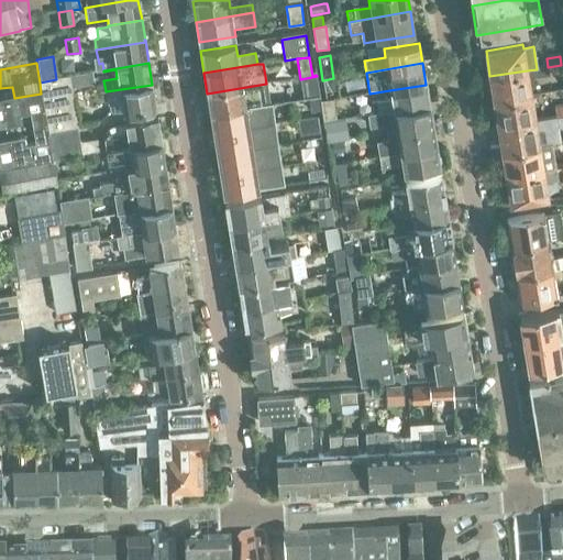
[(561,65),(548,67),(549,78),(562,76),(561,65)]
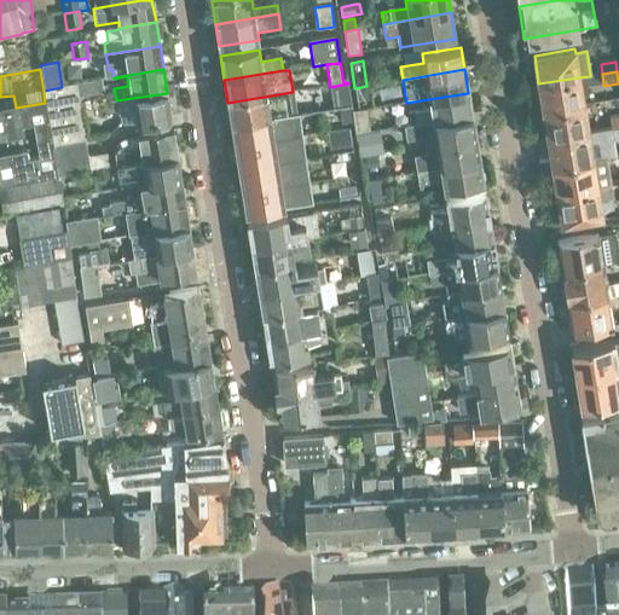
[(538,83),(543,112),(584,106),(582,90),(603,86),(602,74),(590,76),(579,77),(538,83)]
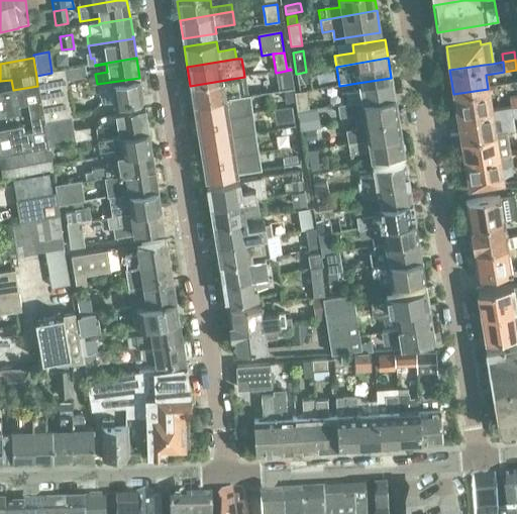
[(85,68),(78,69),(80,80),(87,79),(86,76),(85,68)]
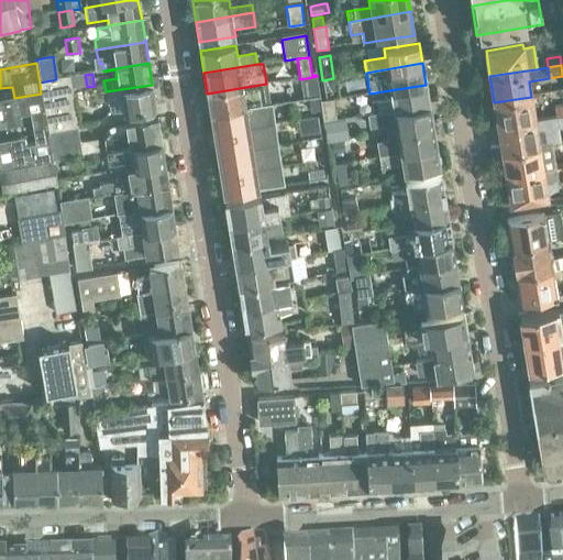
[(72,90),(87,87),(85,75),(40,83),(41,94),(47,128),(47,131),(78,127),(72,90)]
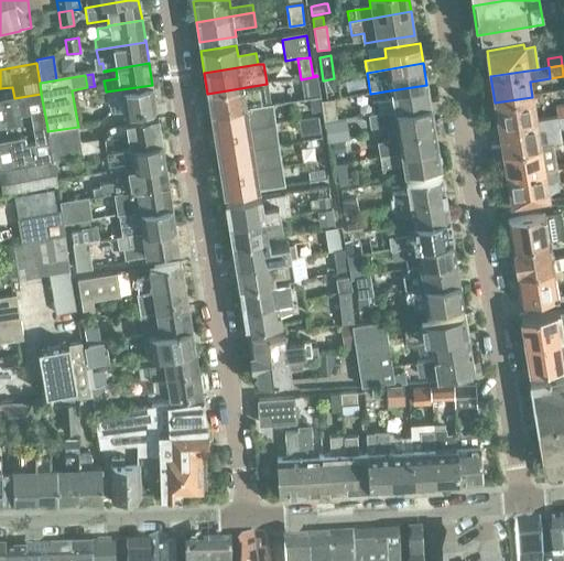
[(320,96),(317,76),(301,79),(303,90),(310,90),(311,98),(320,96)]
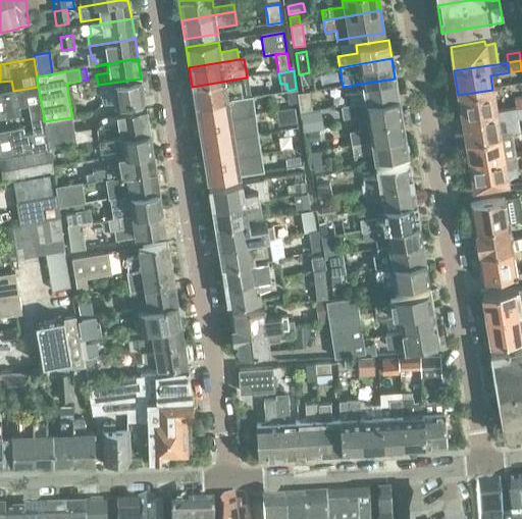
[(313,71),(309,72),(300,74),(302,86),(315,84),(313,71)]
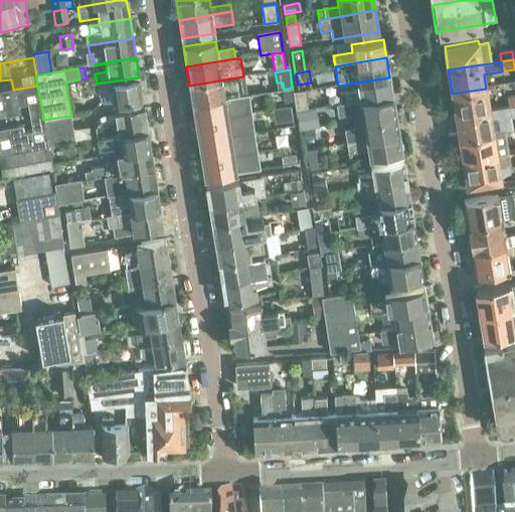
[(97,83),(95,73),(99,96),(112,93),(114,104),(143,99),(139,77),(97,83)]
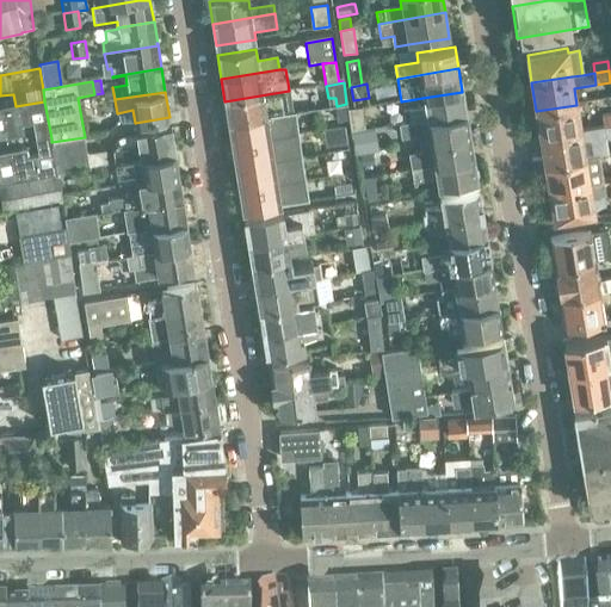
[(289,91),(224,101),(228,123),(294,113),(291,104),(290,104),(289,91)]
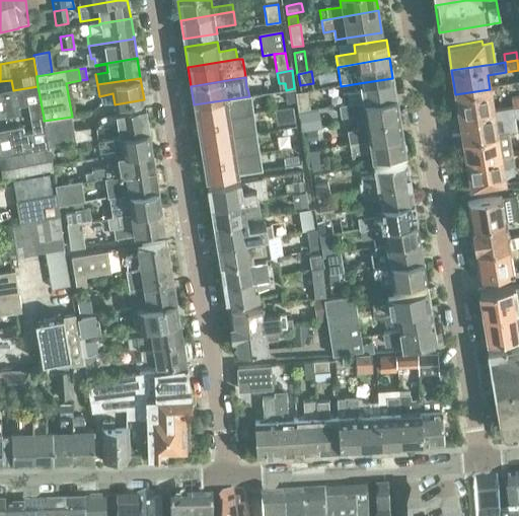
[(395,97),(392,78),(359,83),(361,93),(347,94),(347,95),(342,96),(344,105),(395,97)]
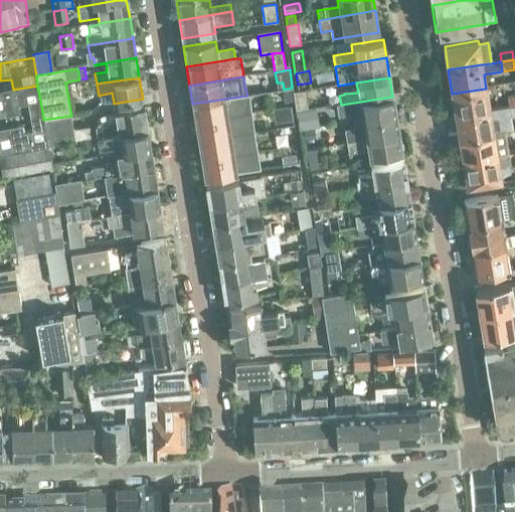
[(13,90),(3,92),(8,117),(20,115),(19,107),(28,106),(31,119),(43,117),(37,86),(13,90)]
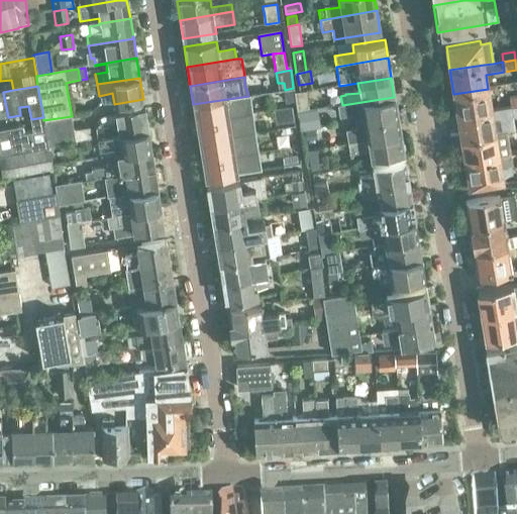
[(457,116),(492,111),(488,89),(453,94),(457,116)]
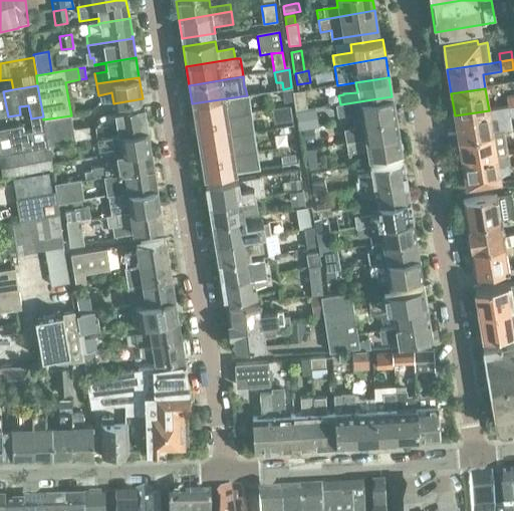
[(292,92),(296,113),(309,110),(306,90),(292,92)]
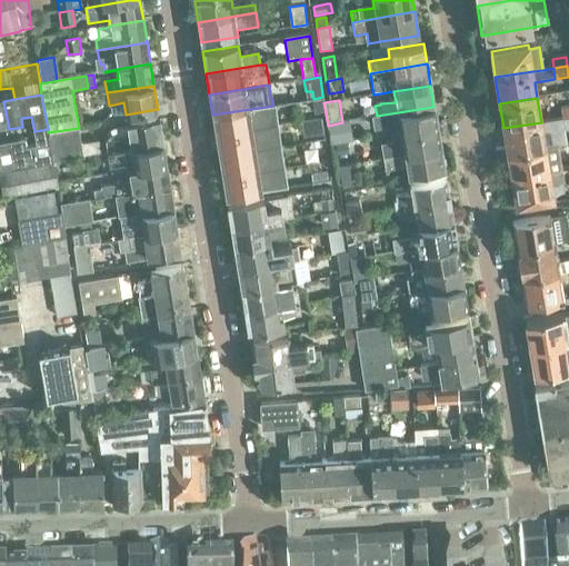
[(0,130),(9,129),(3,101),(0,101),(0,130)]
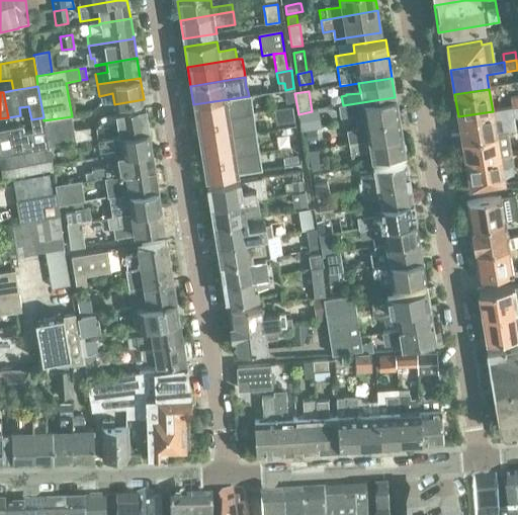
[(249,96),(193,104),(196,123),(253,114),(250,95),(249,96)]
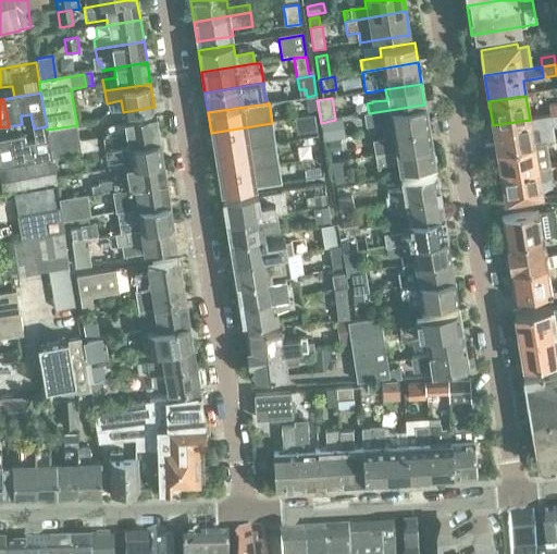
[(391,124),(392,132),(428,125),(424,105),(369,113),(369,115),(364,115),(367,127),(391,124)]
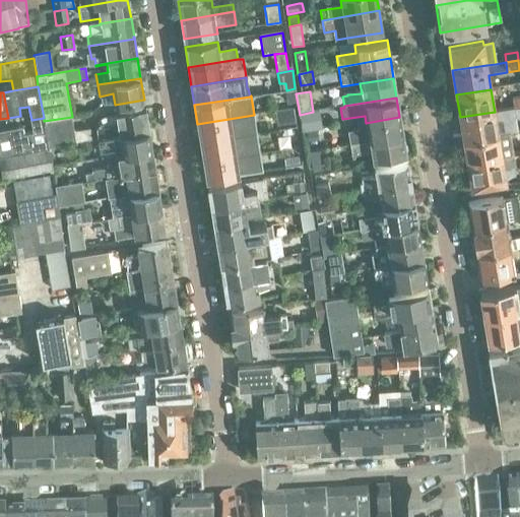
[(496,122),(515,119),(513,109),(495,112),(460,117),(463,140),(498,135),(496,122)]
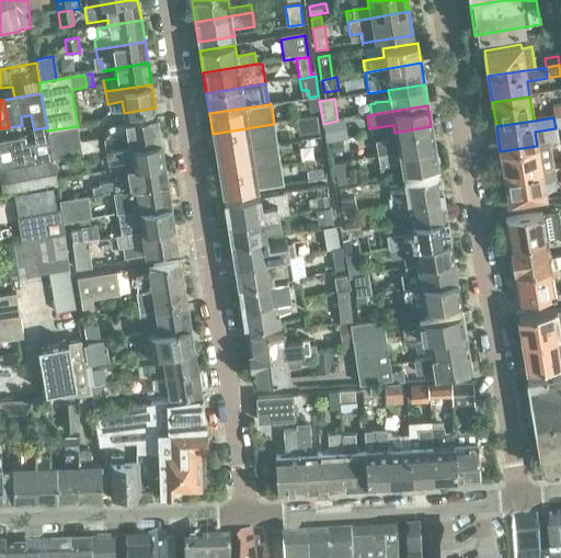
[(158,120),(126,125),(127,136),(103,140),(104,151),(161,143),(158,120)]
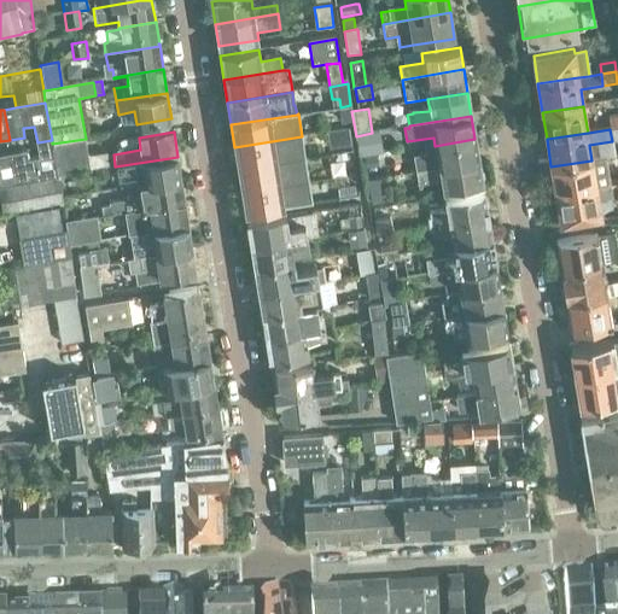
[(344,150),(351,148),(349,132),(340,133),(344,150)]
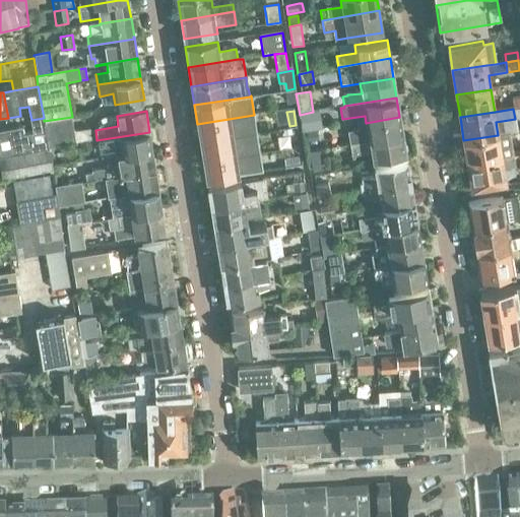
[(254,115),(197,124),(200,143),(257,134),(254,115)]
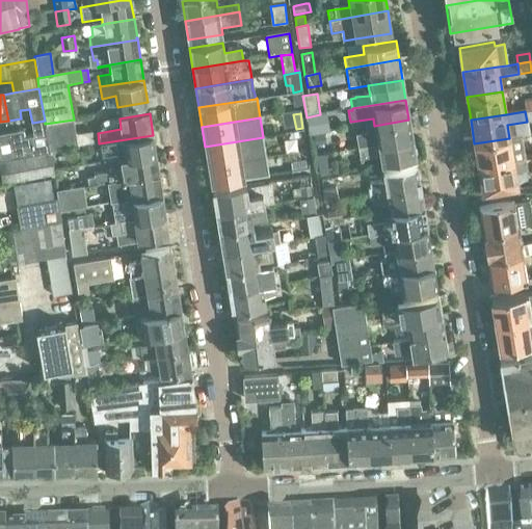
[(46,130),(50,153),(77,149),(75,134),(73,123),(74,122),(74,120),(45,124),(46,130)]
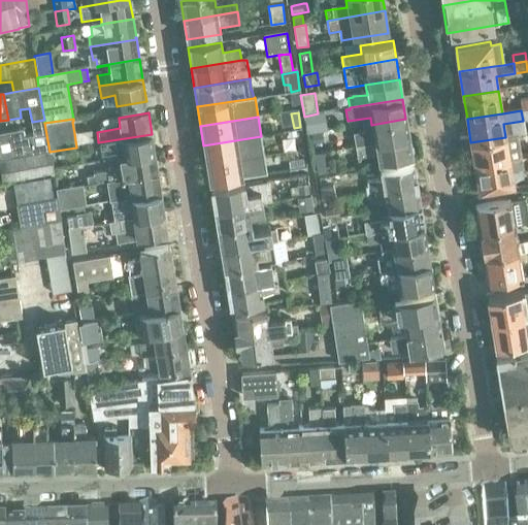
[(355,136),(356,146),(408,137),(405,119),(371,125),(365,126),(366,135),(355,136)]
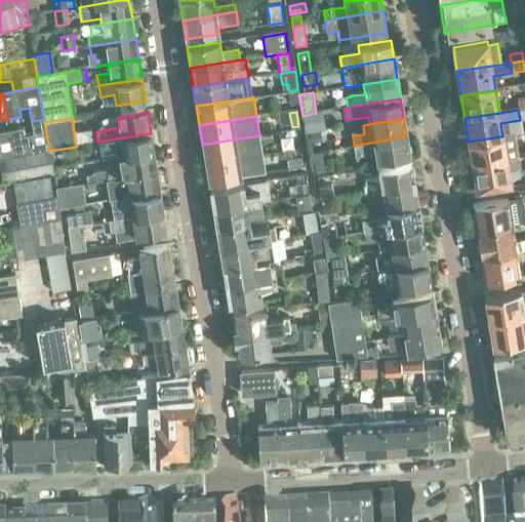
[(24,129),(11,131),(15,157),(49,151),(45,128),(44,122),(44,119),(32,121),(34,135),(25,137),(24,129)]
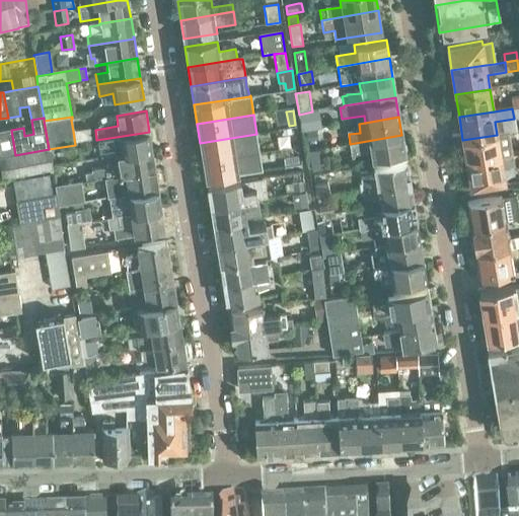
[(89,128),(73,131),(75,145),(91,142),(89,128)]
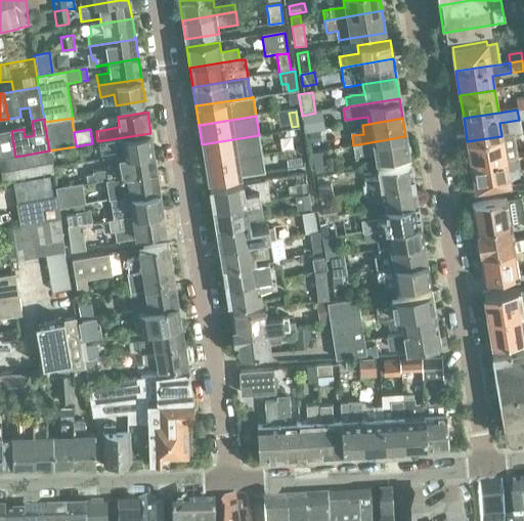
[(0,160),(15,157),(11,131),(0,133),(0,160)]
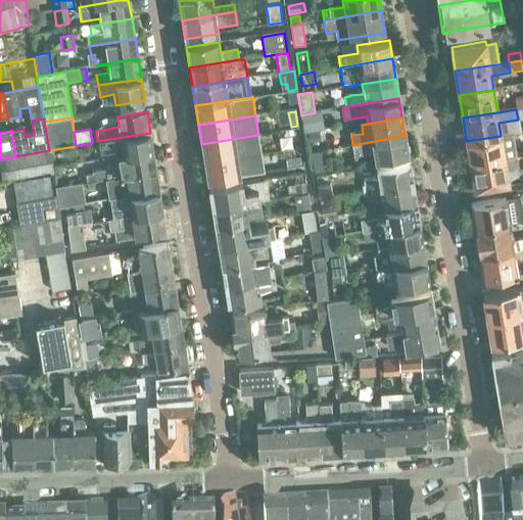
[(320,131),(307,134),(310,147),(323,145),(320,131)]
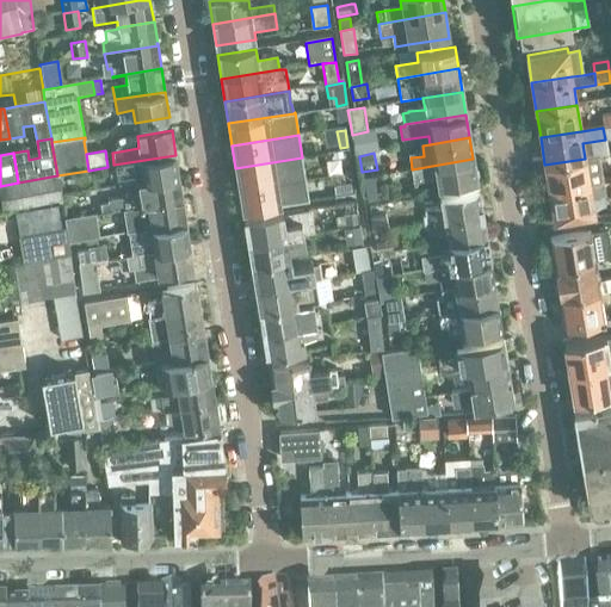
[(128,179),(129,186),(179,178),(176,155),(113,165),(116,181),(128,179)]
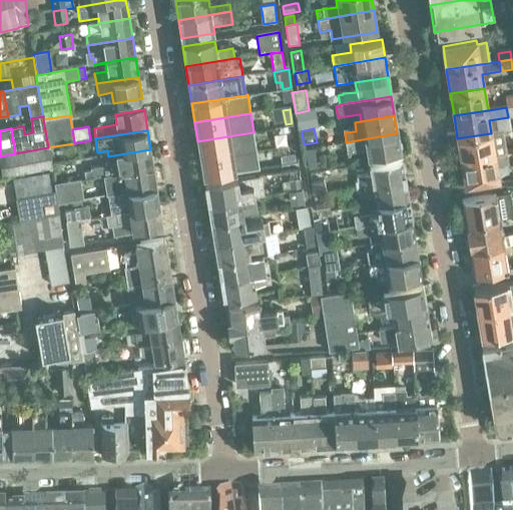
[(461,161),(495,156),(507,154),(504,131),(491,133),(457,138),(461,161)]
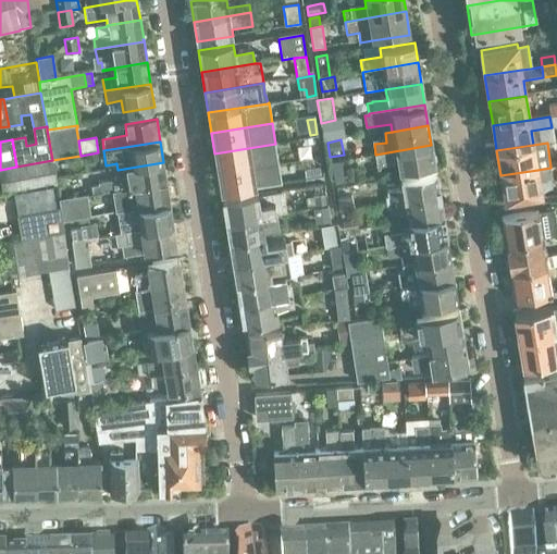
[(275,144),(214,154),(218,174),(279,164),(275,144)]
